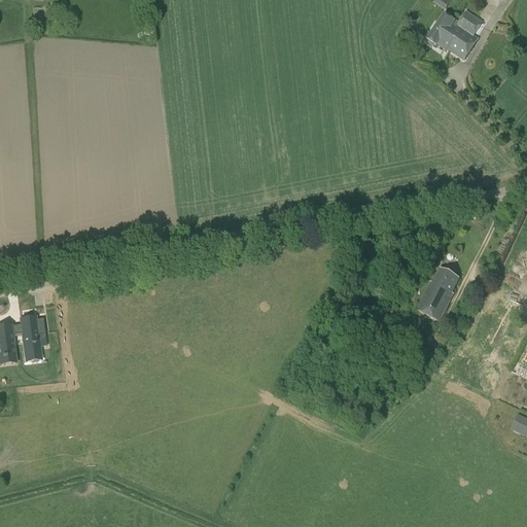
[(482,25),(464,13),(458,23),(456,21),(455,22),(445,14),(428,41),(429,42),(427,44),(432,47),(434,44),(436,46),(437,45),(447,51),(448,49),(463,60),(477,38),(473,36),(482,25)]
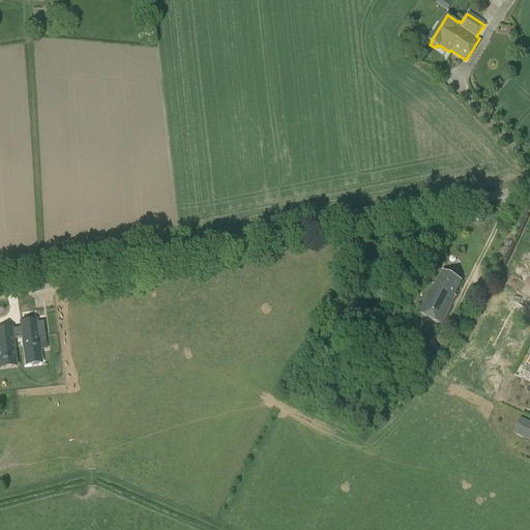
[(455,295),(462,283),(442,272),(435,286),(434,286),(420,313),(443,324),(457,296),(455,295)]
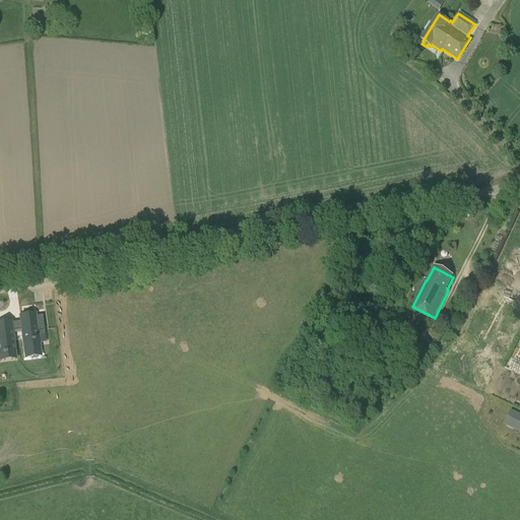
[(20,317),(24,353),(40,351),(38,331),(43,331),(42,326),(44,325),(43,316),(36,317),(35,315),(20,317)]
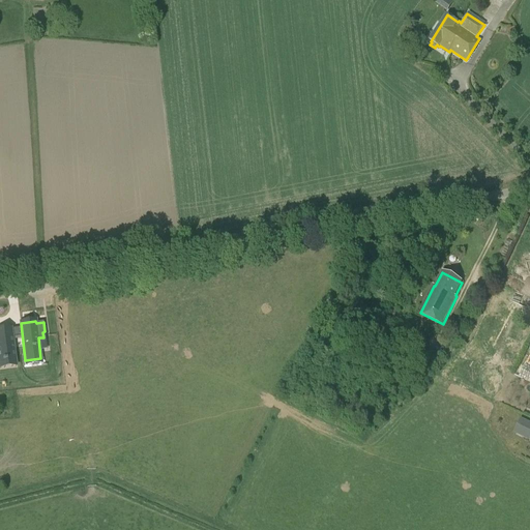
[(0,361),(15,360),(10,330),(0,331),(0,361)]
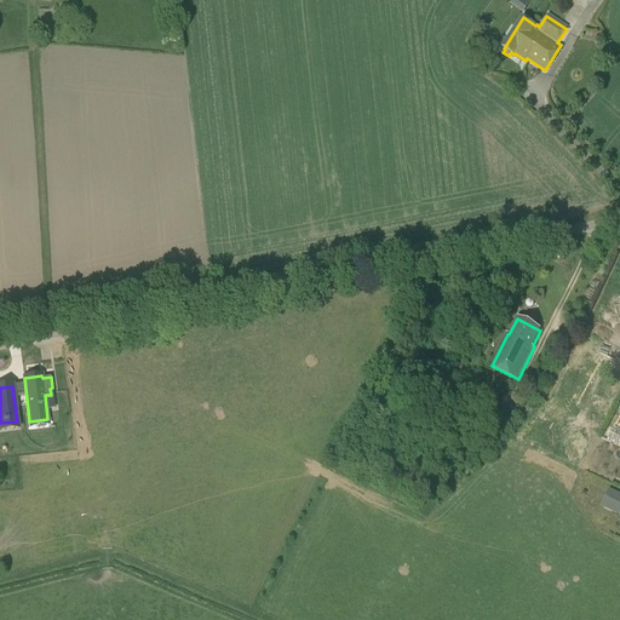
[(619,516),(619,512),(619,494),(608,489),(601,506),(619,516)]
